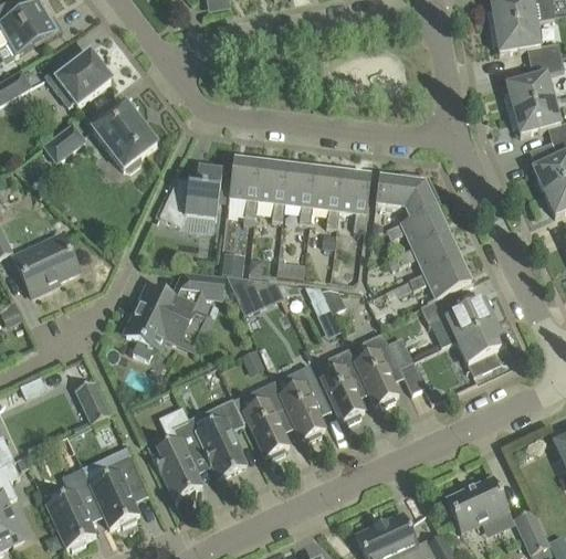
[(9,40),(6,41),(14,55),(18,53),(18,52),(38,41),(39,43),(62,29),(53,14),(49,17),(39,0),(34,0),(27,4),(23,0),(4,0),(0,2),(0,29),(1,28),(9,40)]
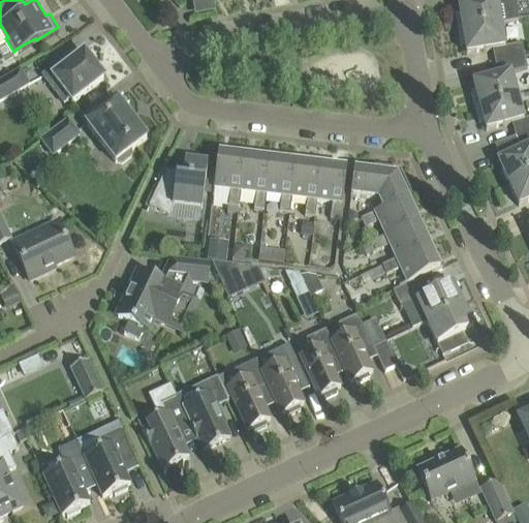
[(458,0),(460,9),(456,10),(458,26),(502,18),(502,19),(518,16),(515,0),(458,0)]
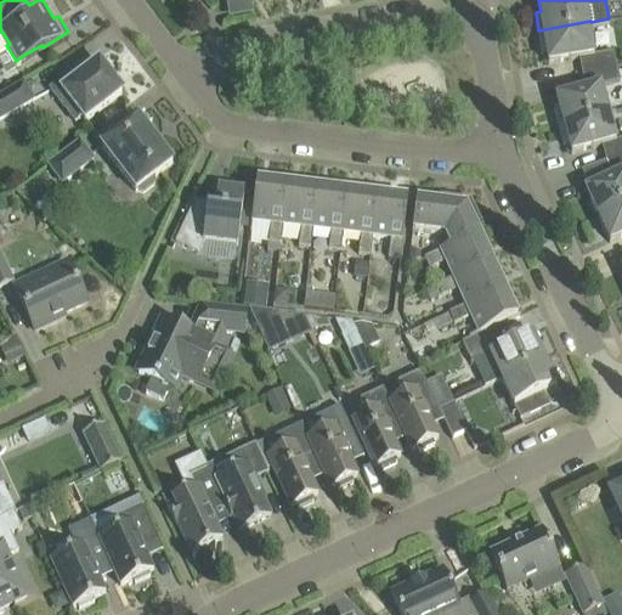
[(578,52),(582,68),(616,61),(614,46),(595,50),(591,22),(591,21),(538,30),(542,49),(547,48),(548,58),(578,52)]
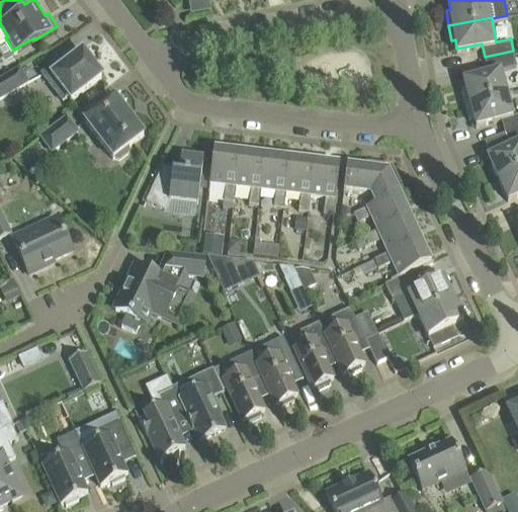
[(41,70),(63,96),(67,92),(70,96),(86,85),(101,72),(82,47),(68,58),(64,53),(41,70)]
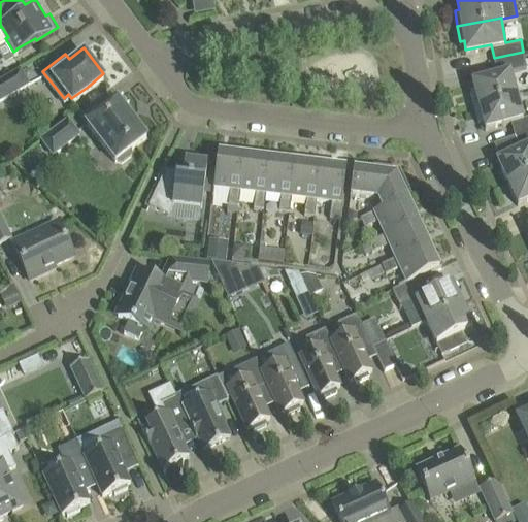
[(470,88),(474,103),(517,91),(510,68),(526,64),(523,52),(494,58),(497,71),(471,77),(474,87),(470,88)]
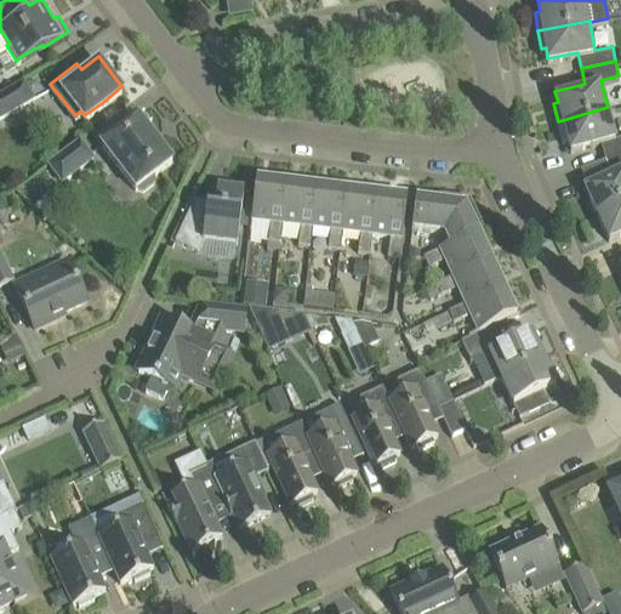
[(0,90),(0,113),(33,94),(23,78),(0,90)]
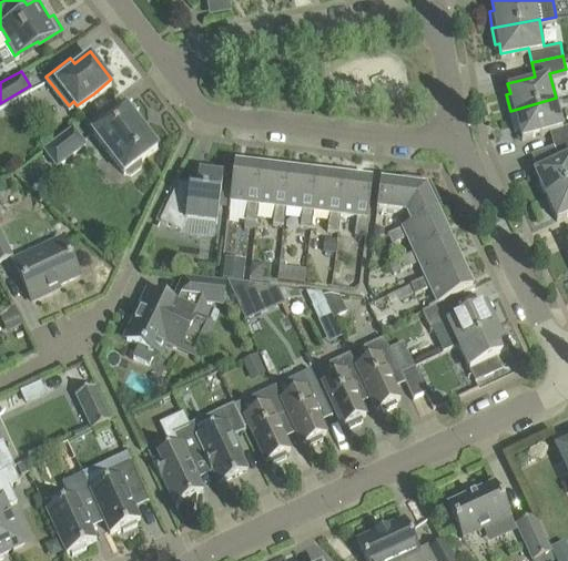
[(549,128),(554,142),(567,135),(567,122),(564,123),(556,98),(510,111),(515,126),(519,125),(521,135),(549,128)]
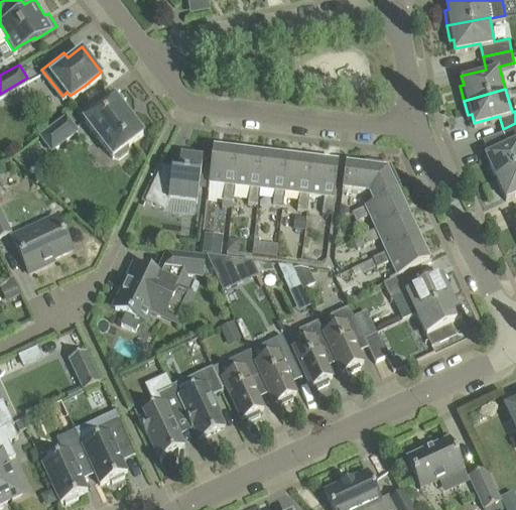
[(100,138),(112,153),(118,156),(128,148),(128,141),(142,130),(114,93),(98,105),(84,116),(100,138)]
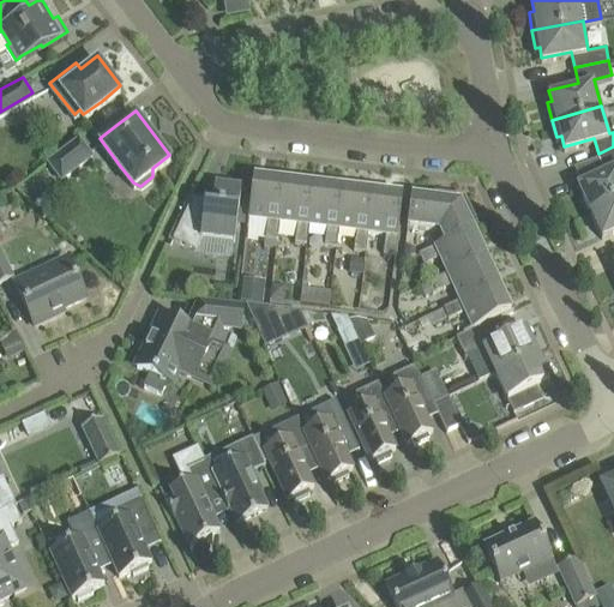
[(48,158),(61,175),(91,151),(78,134),(48,158)]
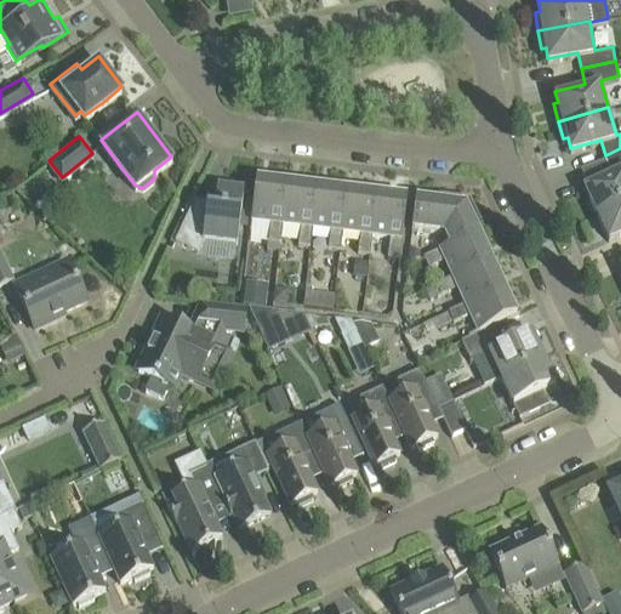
[(584,183),(596,210),(620,198),(620,148),(605,155),(611,170),(584,183)]
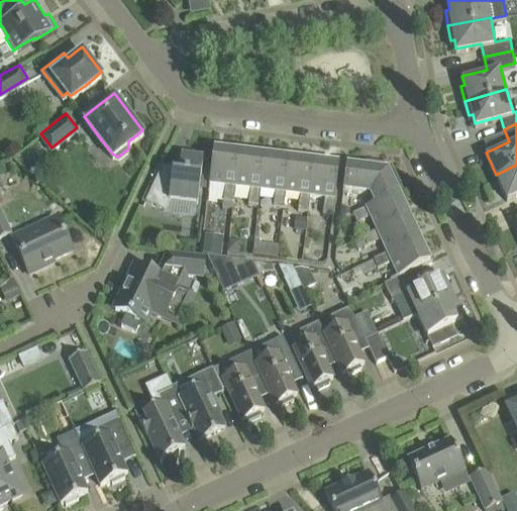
[(223,197),(233,198),(234,183),(238,148),(223,146),(223,143),(213,142),(207,189),(209,189),(210,180),(224,182),(223,197)]
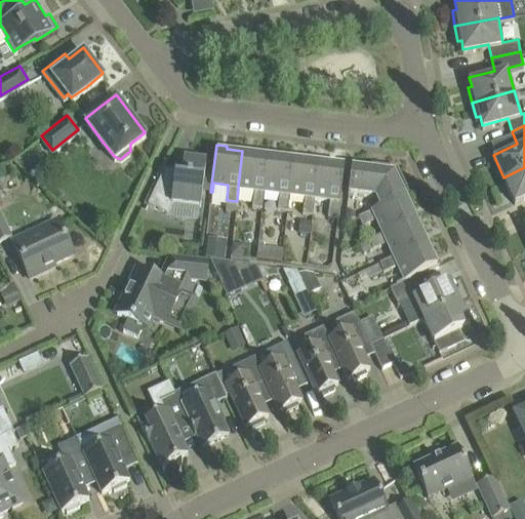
[(242,148),(242,151),(238,186),(253,188),(251,203),(261,204),(264,189),(268,154),(252,152),(252,149),(242,148)]
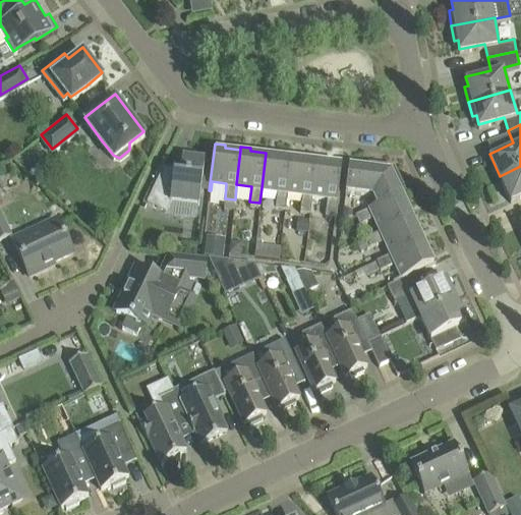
[(277,189),(275,205),(285,206),(286,191),(290,156),(275,154),(275,151),(266,150),(266,153),(262,187),(277,189)]
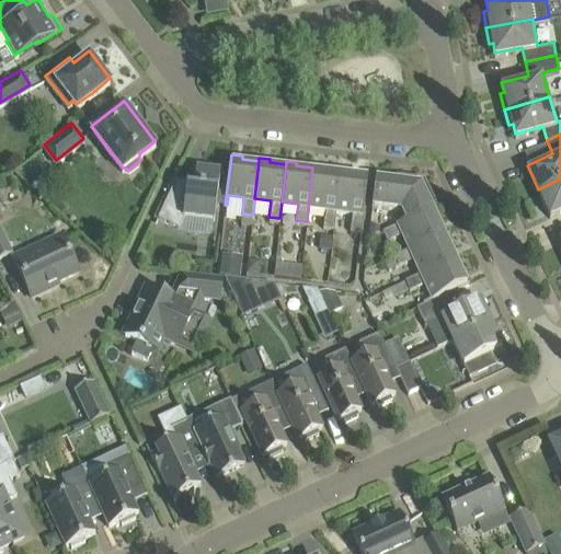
[(322,223),(333,224),(335,208),(340,171),(323,169),(323,165),(313,164),(312,168),(308,206),(324,208),(322,223)]
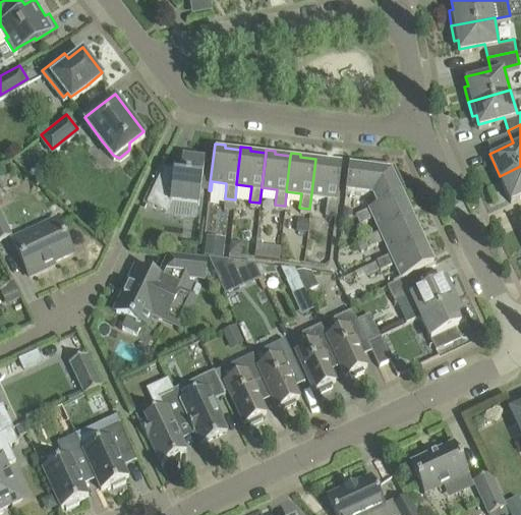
[(146,199),(166,209),(171,197),(198,202),(205,157),(181,154),(179,172),(173,171),(163,166),(164,164),(163,164),(146,199)]
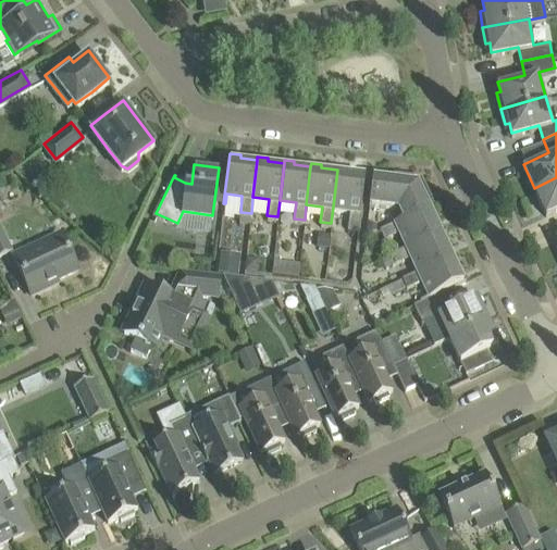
[(349,209),(347,225),(358,226),(364,173),(347,171),(348,167),(337,166),(337,170),(333,207),(349,209)]
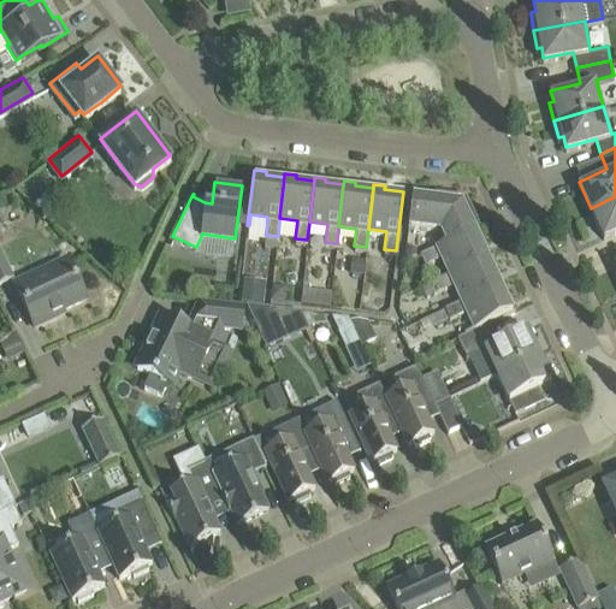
[(440,229),(444,238),(474,226),(480,224),(466,193),(436,188),(434,195),(412,193),(408,224),(440,229)]
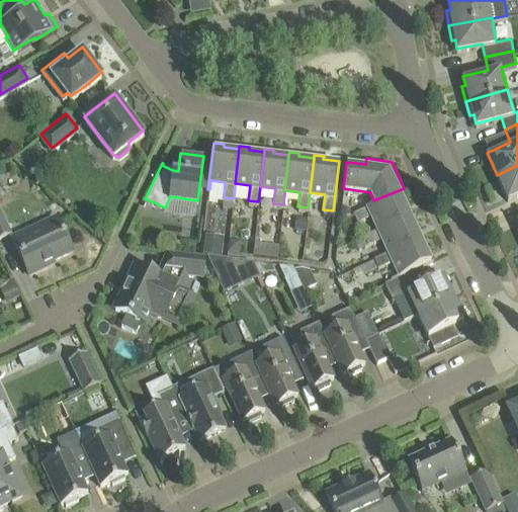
[(517,191),(517,165),(497,175),(507,197),(517,191)]
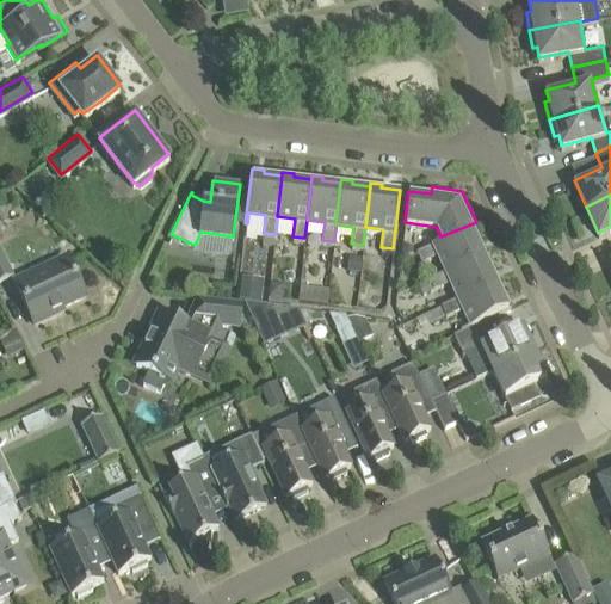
[(470,225),(440,236),(417,248),(421,259),(437,252),(444,267),(485,250),(481,239),(477,241),(470,225)]
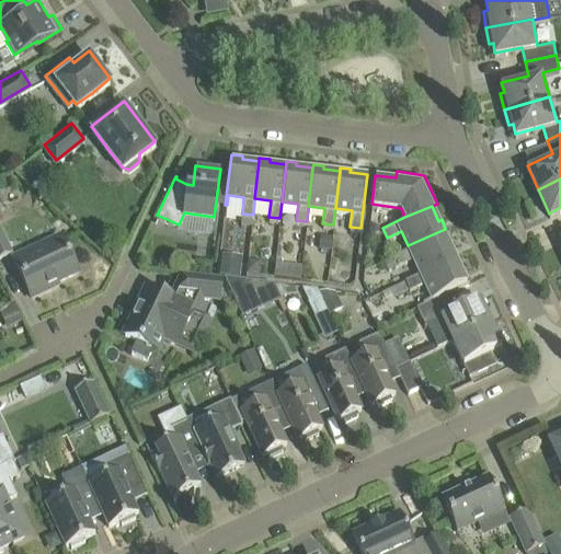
[(369,220),(368,233),(379,229),(380,221),(369,220)]
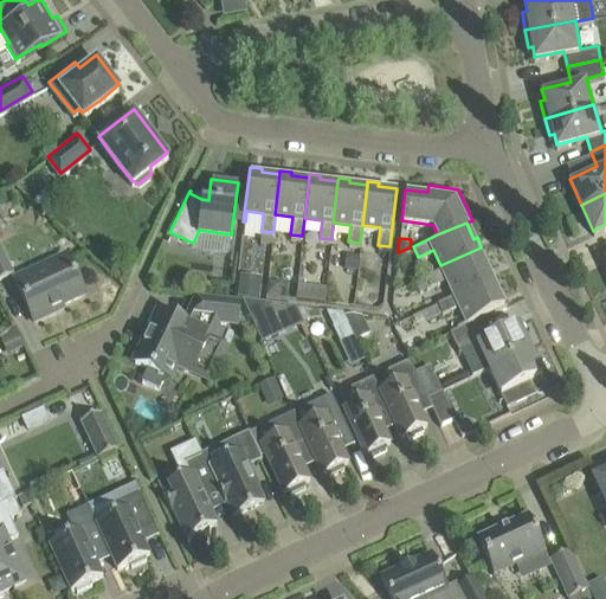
[(0,275),(13,269),(0,240),(0,275)]
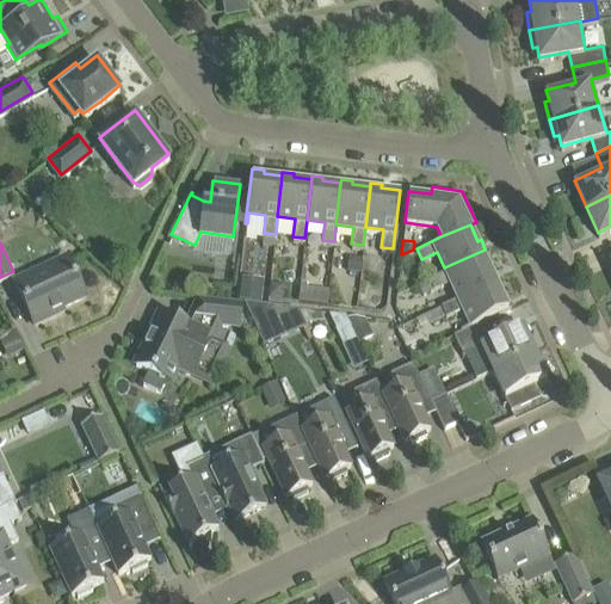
[(486,250),(485,250),(444,267),(418,281),(423,290),(449,278),(457,295),(498,276),(493,266),(489,267),(482,252),(486,250)]
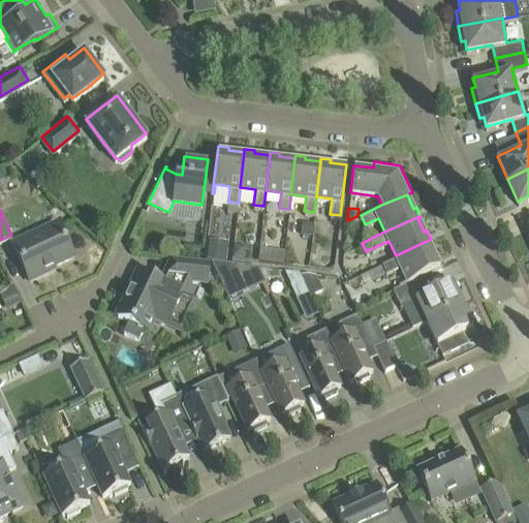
[(48,268),(47,266),(73,253),(59,222),(41,231),(39,226),(11,239),(29,276),(48,268)]
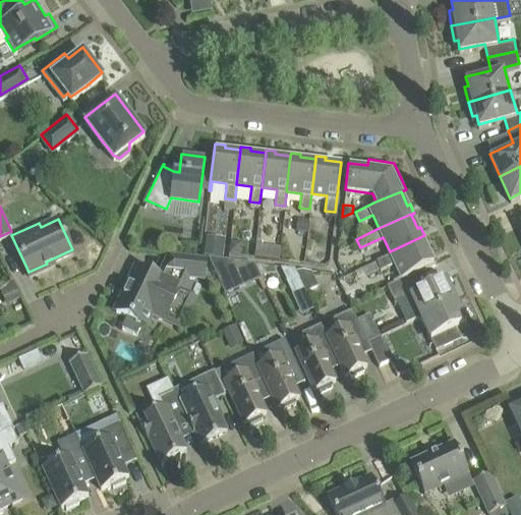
[(204,251),(223,253),(225,233),(206,231),(204,251)]
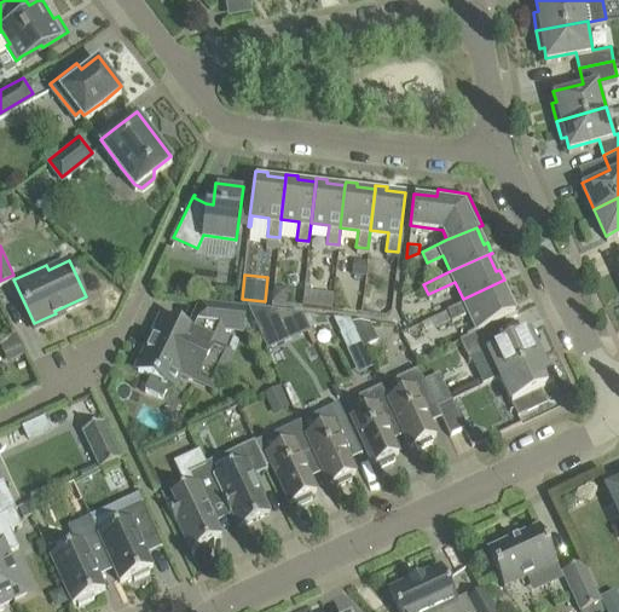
[(509,299),(502,282),(504,281),(504,279),(463,299),(447,306),(452,317),(468,310),(475,325),(466,330),(467,332),(491,319),(518,307),(513,296),(509,299)]
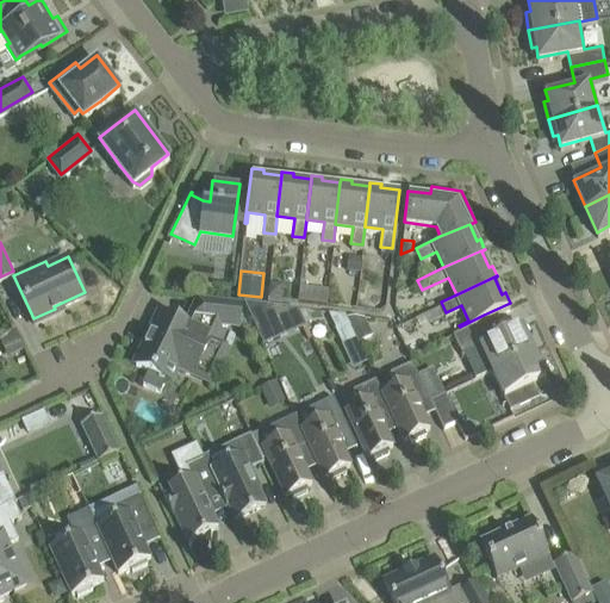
[(298,296),(327,298),(328,284),(299,280),(298,296)]
